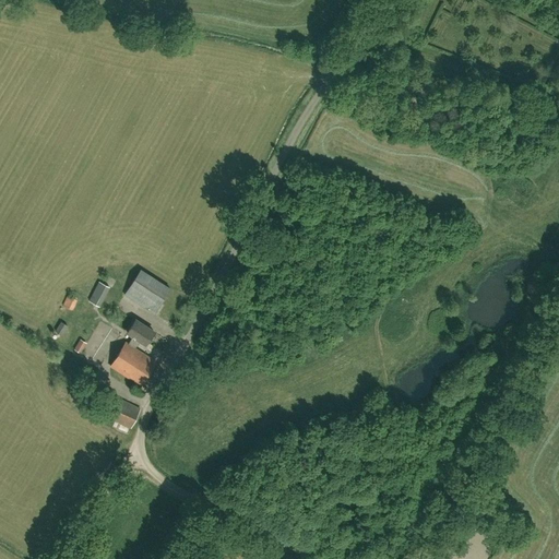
[(170,289),(141,270),(125,295),(155,313),(170,289)]
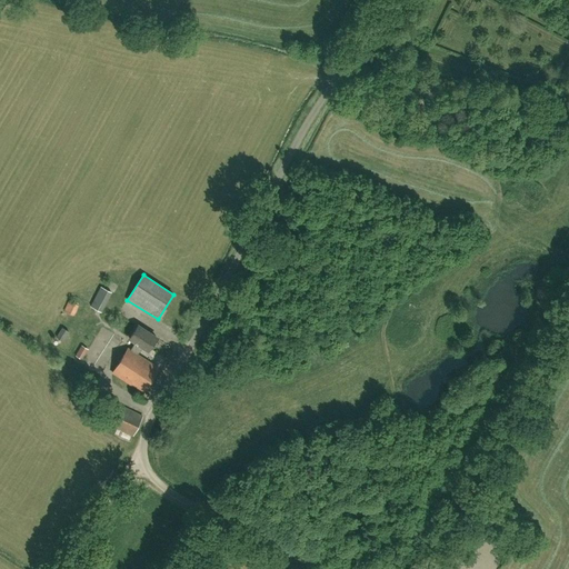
[(112,292),(101,286),(90,306),(102,312),(112,292)]
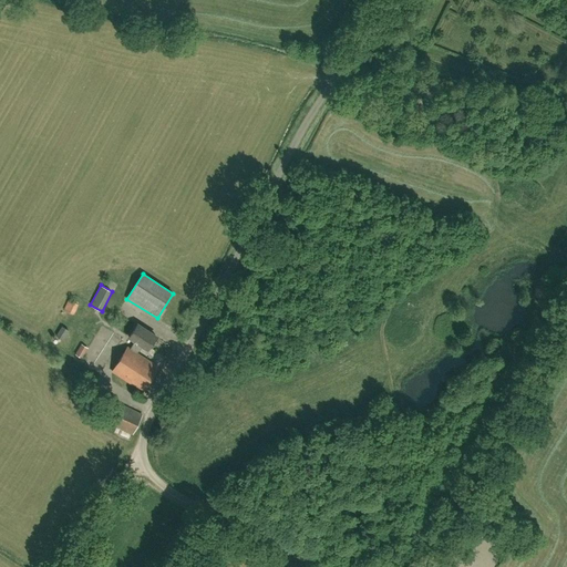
[(79,305),(69,300),(63,310),(73,315),(79,305)]
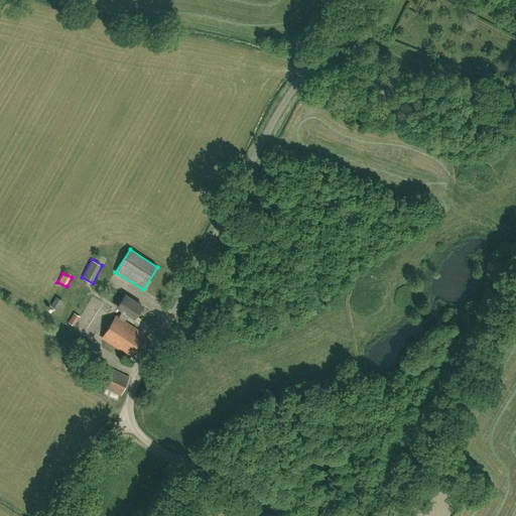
[(102,338),(130,356),(145,334),(126,321),(129,314),(135,318),(142,306),(125,295),(117,307),(123,310),(119,317),(117,315),(102,338)]
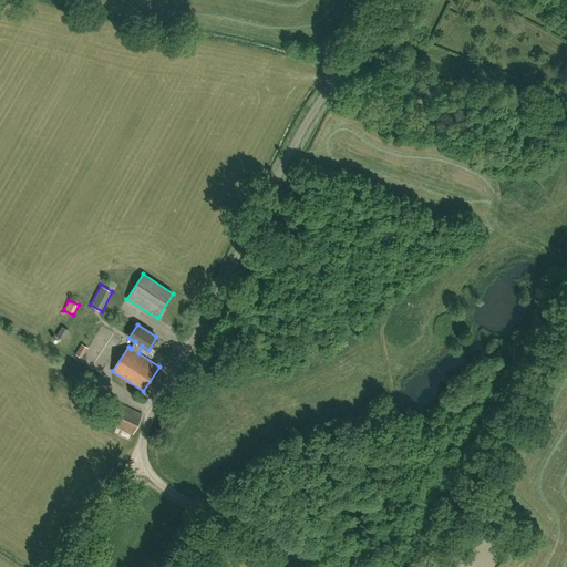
[(62,341),(69,330),(62,326),(55,337),(62,341)]
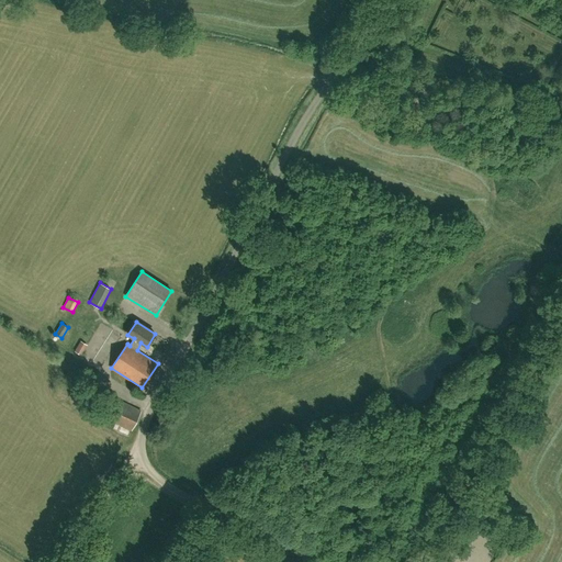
[(81,340),(75,351),(81,356),(88,345),(81,340)]
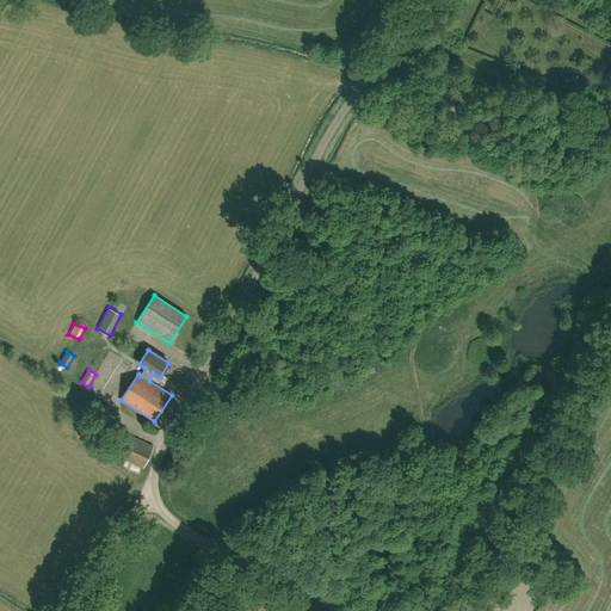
[(105,437),(110,429),(96,420),(86,437),(106,448),(104,450),(121,458),(121,457),(143,468),(154,448),(131,436),(125,446),(105,437)]
